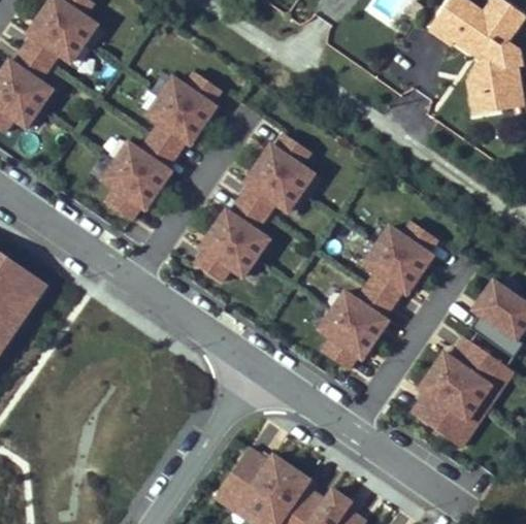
[(97,26),(85,18),(94,4),(87,0),(47,0),(26,32),(31,36),(13,61),(7,57),(0,67),(0,130),(4,133),(14,119),(25,127),(52,89),(40,80),(58,56),(70,64),(97,26)]
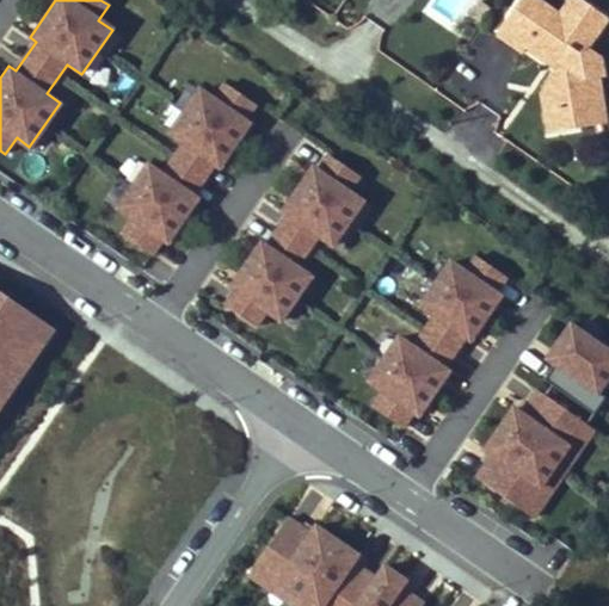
[(543,117),(549,138),(580,131),(577,106),(589,103),(585,84),(595,81),(601,80),(598,63),(584,54),(606,22),(576,0),(571,0),(558,20),(528,0),(522,0),(496,38),(521,56),(528,45),(560,68),(547,87),(553,113),(543,117)]
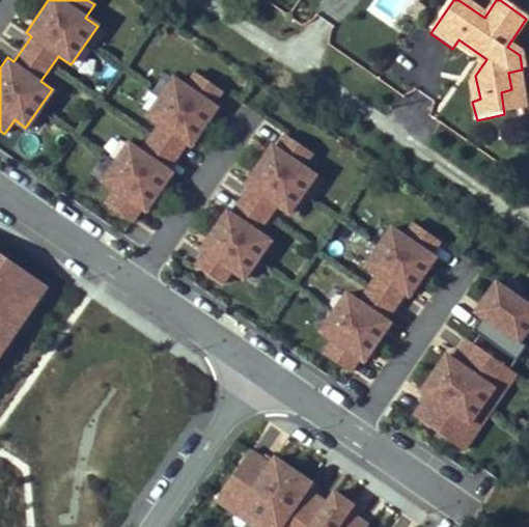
[(101,179),(113,188),(105,201),(133,220),(141,207),(146,211),(172,172),(167,168),(185,142),(190,146),(217,108),(210,104),(220,89),(192,71),(183,84),(171,77),(145,116),(157,123),(139,149),(128,141),(101,179)]
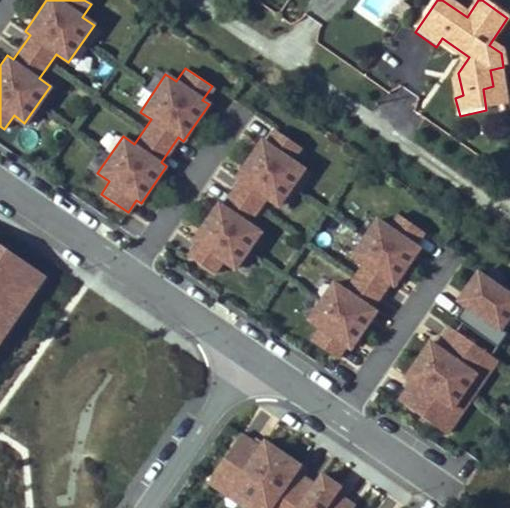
[(483,89),(486,110),(506,105),(498,68),(490,70),(493,86),(483,89)]
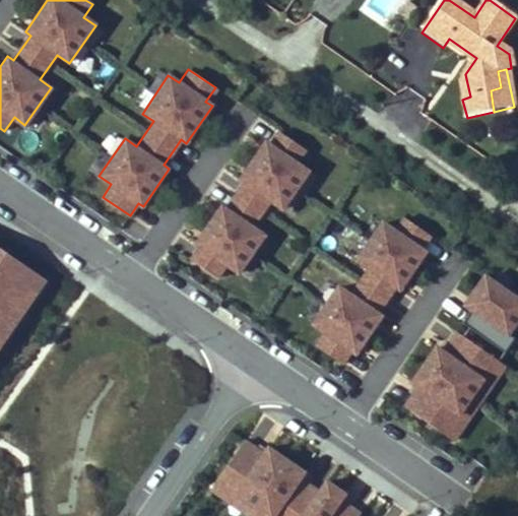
[(465,74),(459,82),(462,100),(470,97),(465,74)]
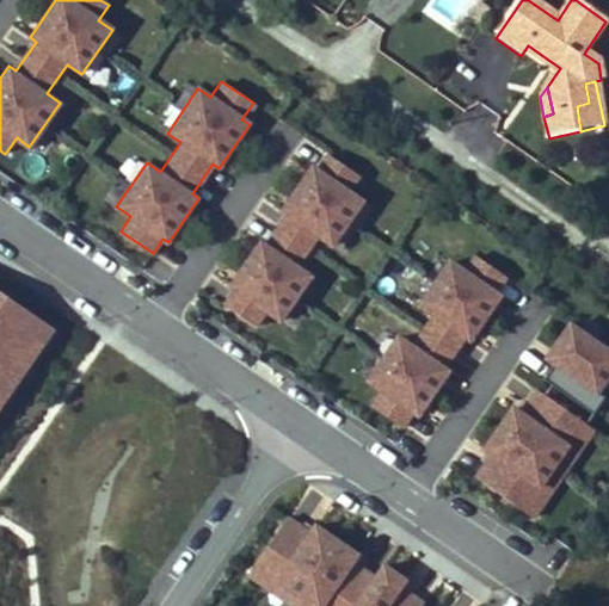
[(365,199),(351,189),(362,174),(330,153),(320,167),(314,162),(283,206),(289,211),(269,240),(263,235),(232,279),(239,285),(227,301),(259,323),(270,307),(283,316),(314,272),(301,263),(321,234),(334,243),(365,199)]
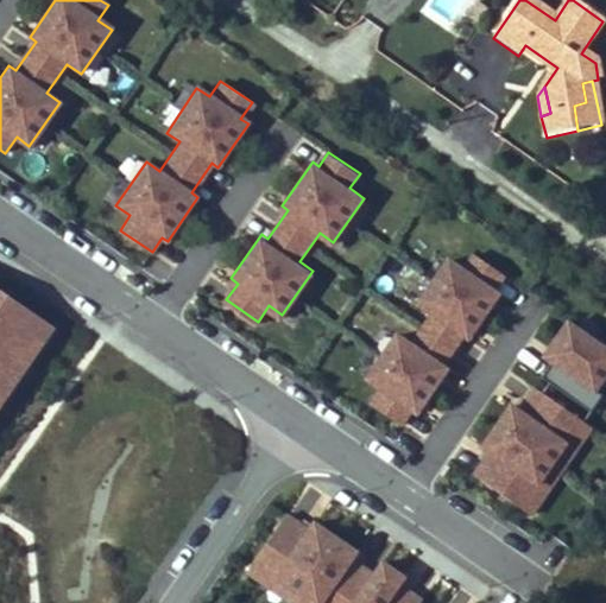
[(367,379),(382,388),(371,402),(403,424),(412,410),(418,414),(449,369),(442,366),(462,336),(469,341),(499,296),(492,291),(503,274),(472,253),(460,270),(448,261),(417,305),(430,315),(411,343),(397,335),(367,379)]
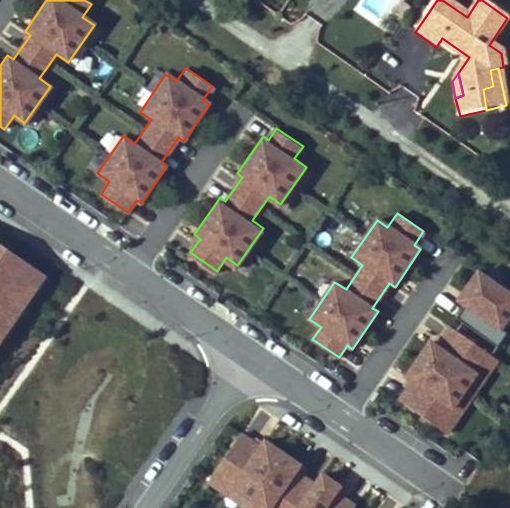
[(0,244),(0,343),(46,277),(0,244)]
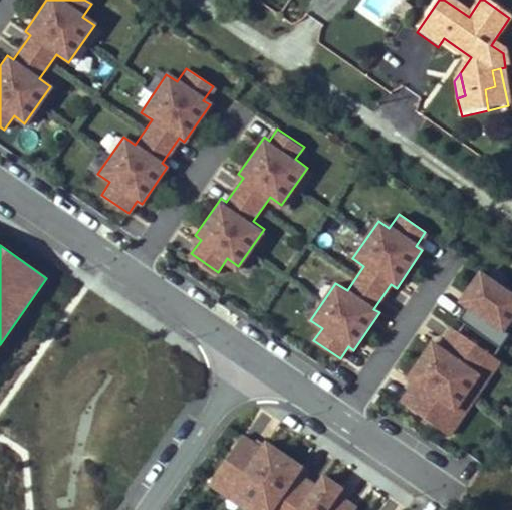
[(511,291),(482,270),(460,301),(503,331),(511,317),(511,291)]
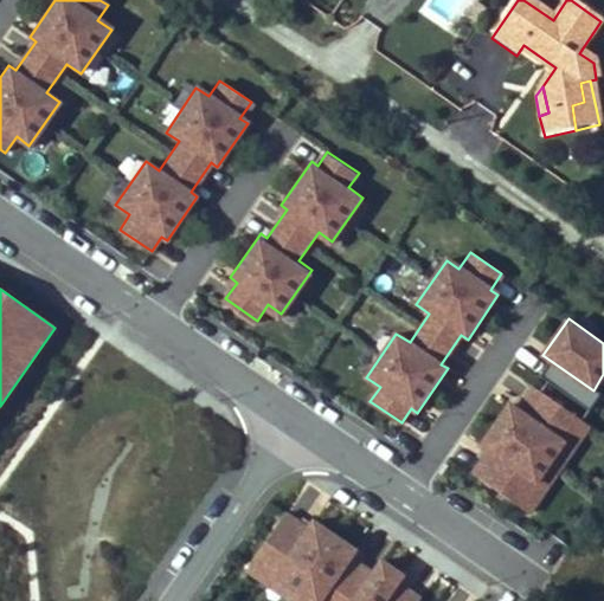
[(479,443),(488,450),(471,473),(529,512),(589,427),(532,388),(519,407),(508,400),(479,443)]
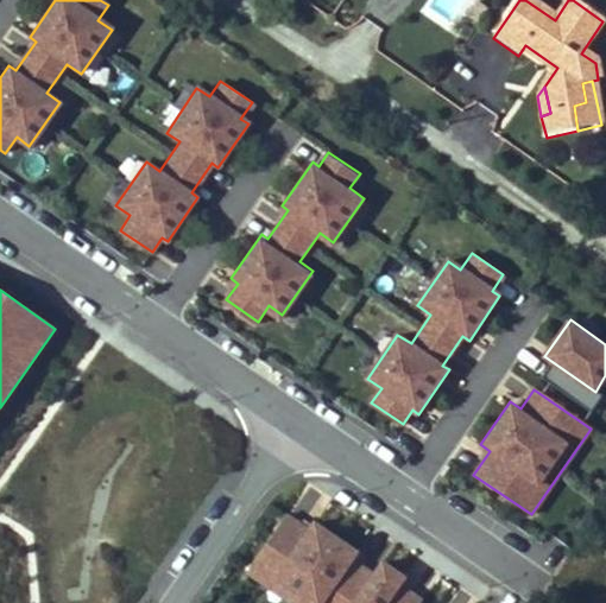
[(421,602),(423,600),(399,584),(406,575),(384,559),(373,575),(354,562),(361,551),(317,521),(310,532),(286,515),(247,573),(290,602),(421,602)]
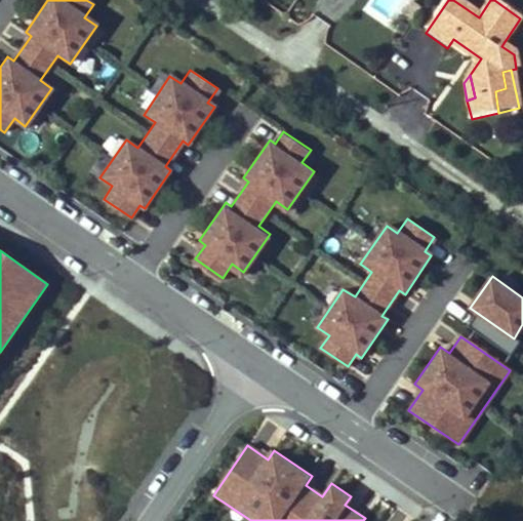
All buildings are outlined.
